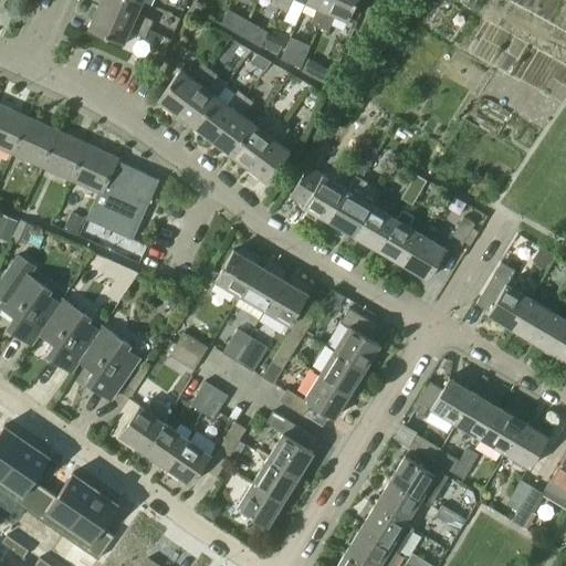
[(140,0),(101,0),(98,6),(149,28),(153,20),(137,13),(143,0),(140,0)]
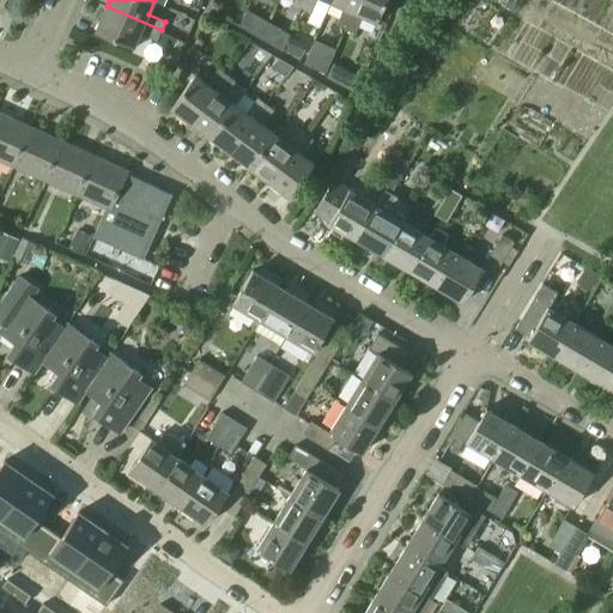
[(298,13),(301,8),(304,0),(293,0),(291,5),(291,4),(289,10),(298,13)]
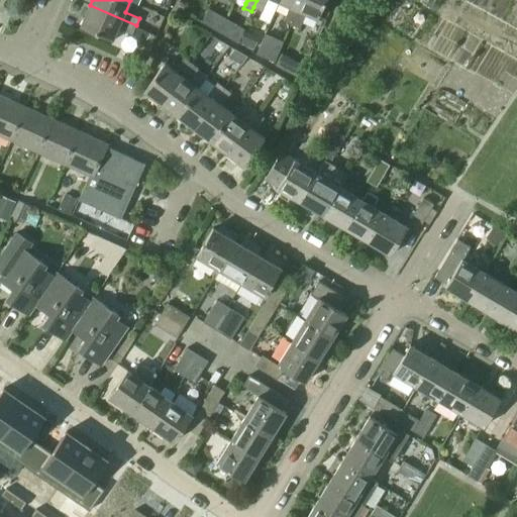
[(257,0),(256,1),(254,7),(263,11),(267,0),(277,0),(279,1),(278,0),(257,0)]
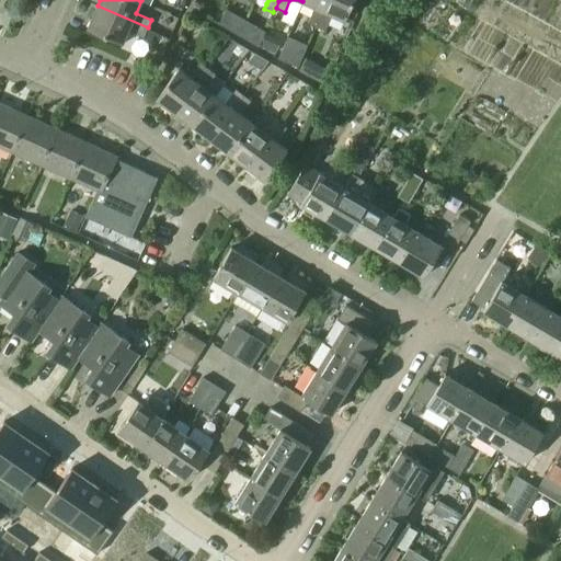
[(301,0),(302,1),(315,7),(308,22),(317,26),(328,0),(301,0)]
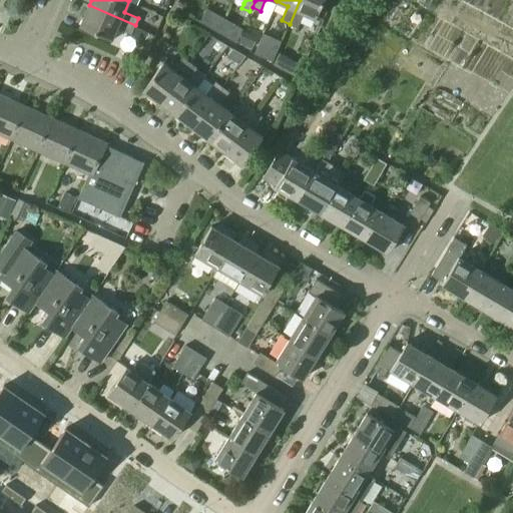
[(300,0),(290,24),(297,28),(304,13),(314,18),(322,0),(300,0)]
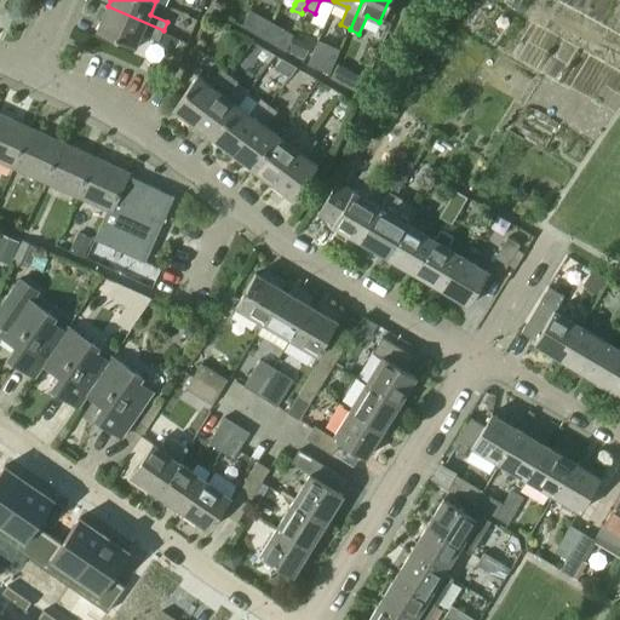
[(505,0),(504,4),(516,10),(521,0),(505,0)]
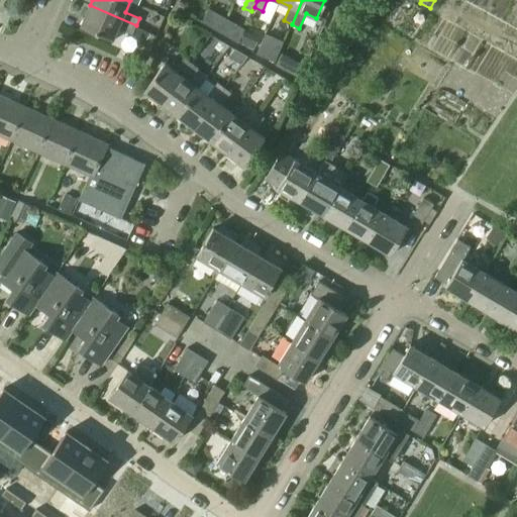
[(90,5),(81,24),(111,37),(113,38),(118,28),(132,34),(136,25),(90,5)]
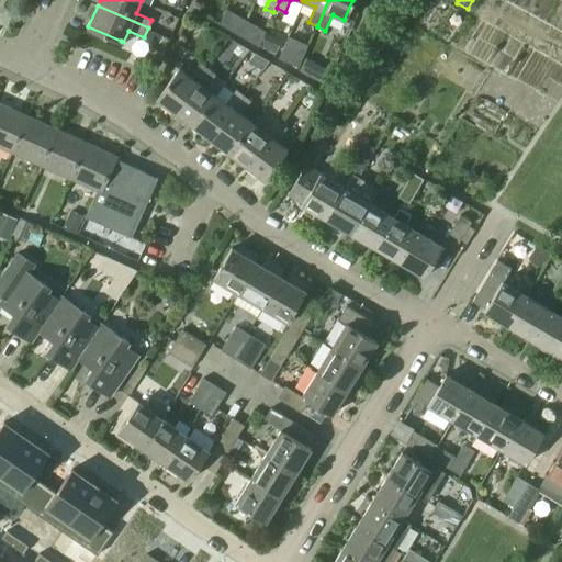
[(430,24),(438,11),(431,7),(423,20),(430,24)]
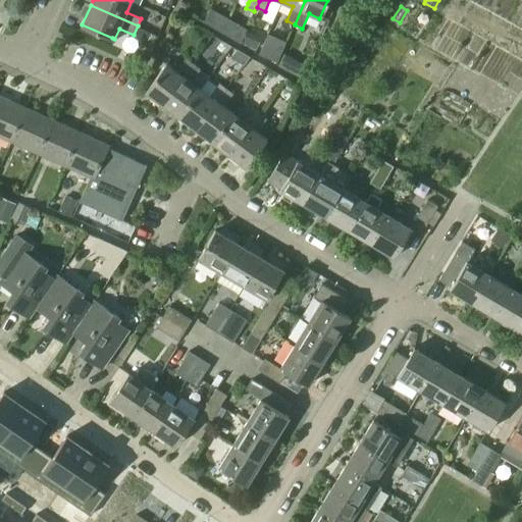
[(268,35),(259,55),(277,63),(285,43),(268,35)]
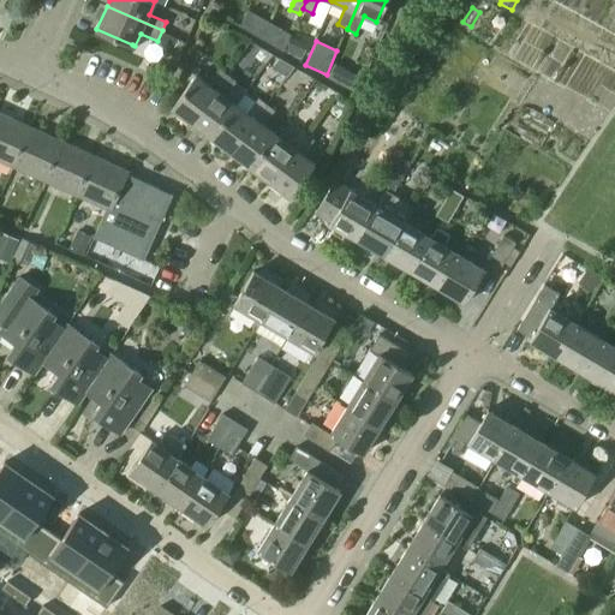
[(335,63),(328,76),(339,82),(346,69),(335,63)]
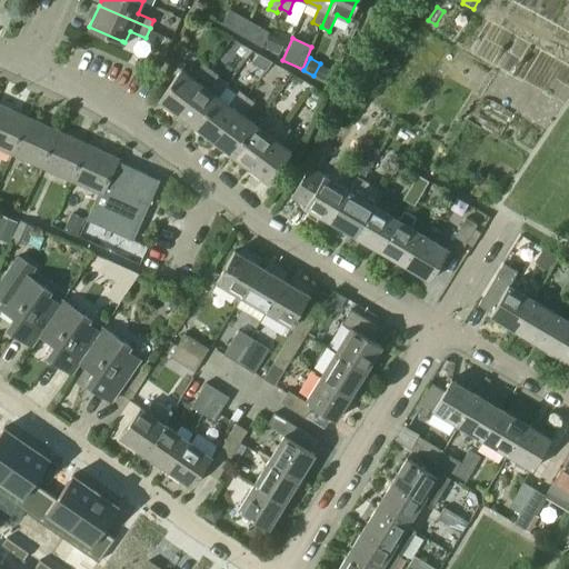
[(177,112),(210,68),(202,62),(191,78),(180,70),(159,98),(177,112)]
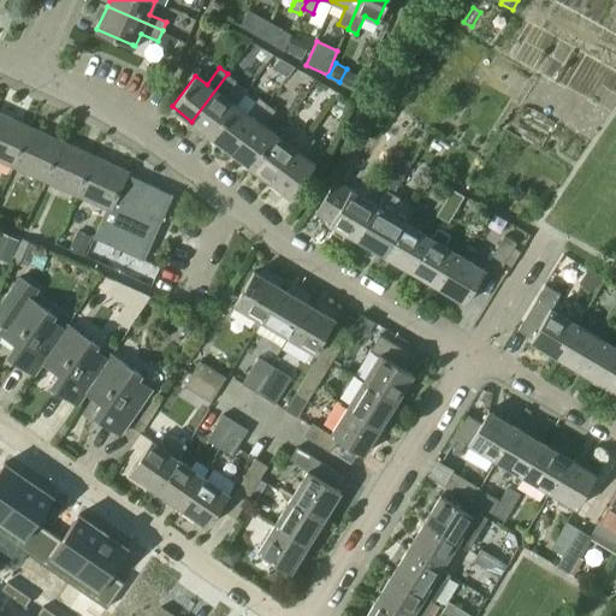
[(227,73),(191,122),(211,136),(235,105),(244,93),(247,90),(235,81),(236,80),(227,73)]
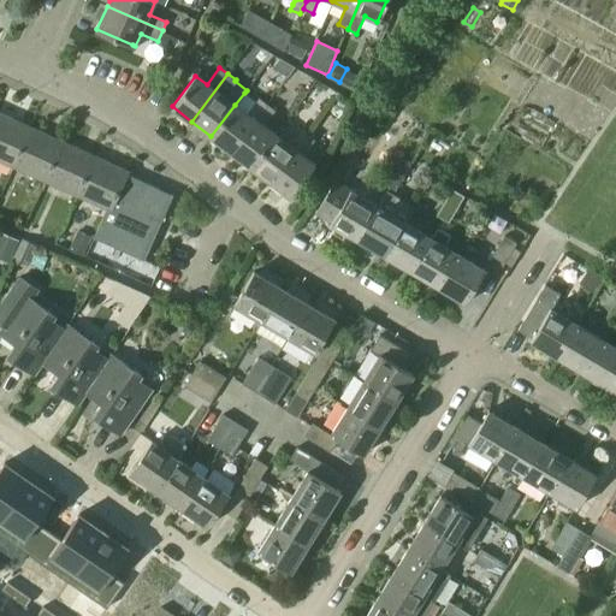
[(235,105),(211,136),(230,150),(232,152),(267,105),(259,98),(256,101),(247,114),(235,105)]
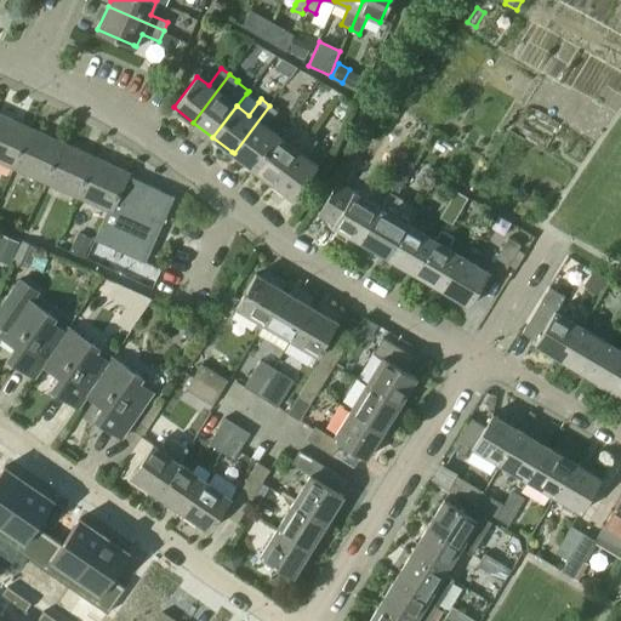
[(269,106),(234,153),(251,167),(277,136),(266,127),(278,112),(269,106)]
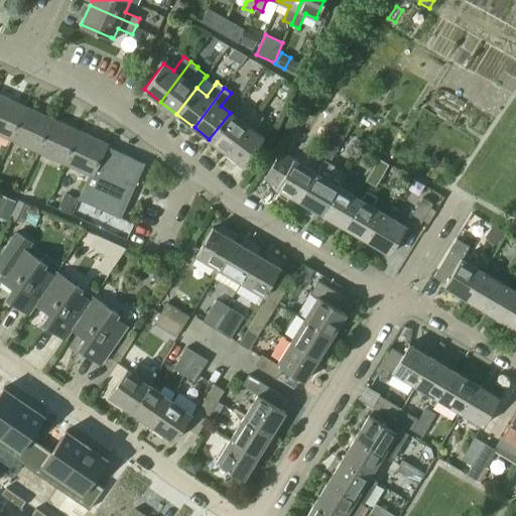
[(0,95),(0,133),(10,139),(25,106),(0,95)]
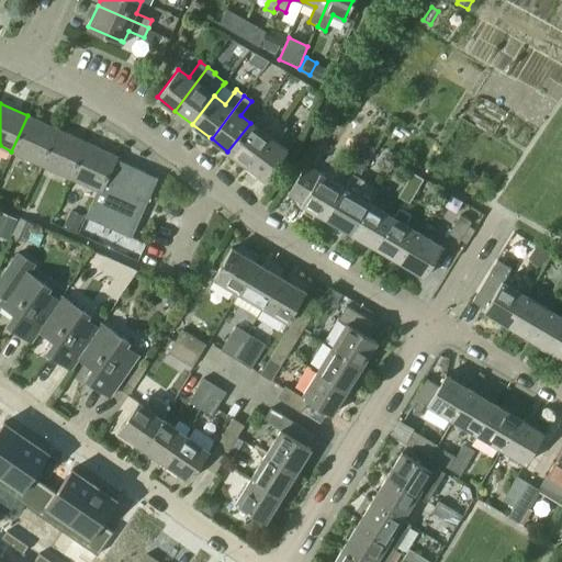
[(27,115),(11,152),(41,165),(57,128),(27,115)]
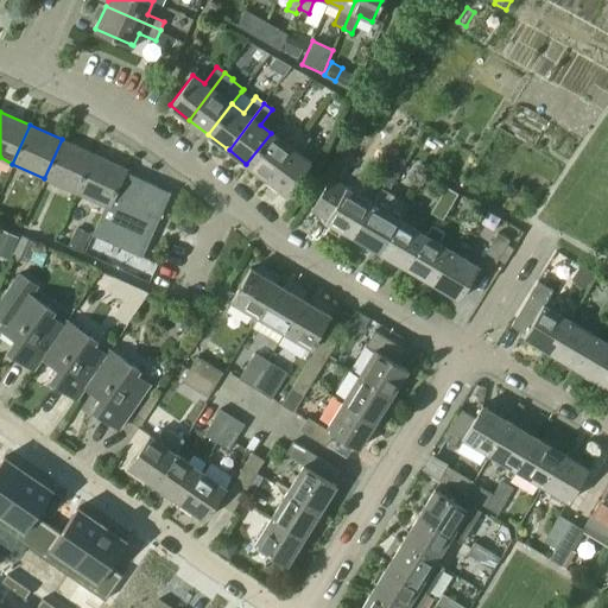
[(267,179),(303,132),(295,126),(283,143),(271,133),(246,164),(267,179)]
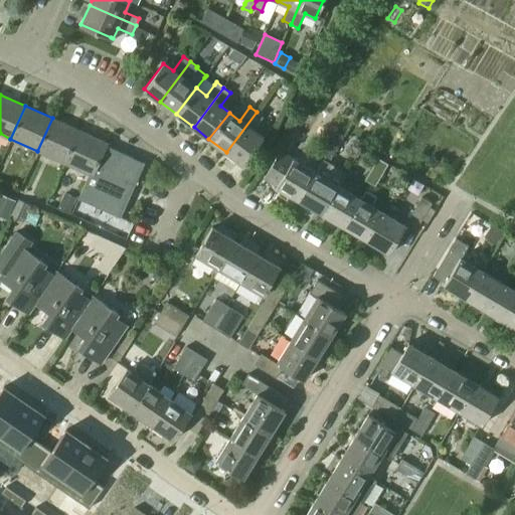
[(256,112),(226,152),(243,165),(263,139),(252,131),(264,117),(256,112)]
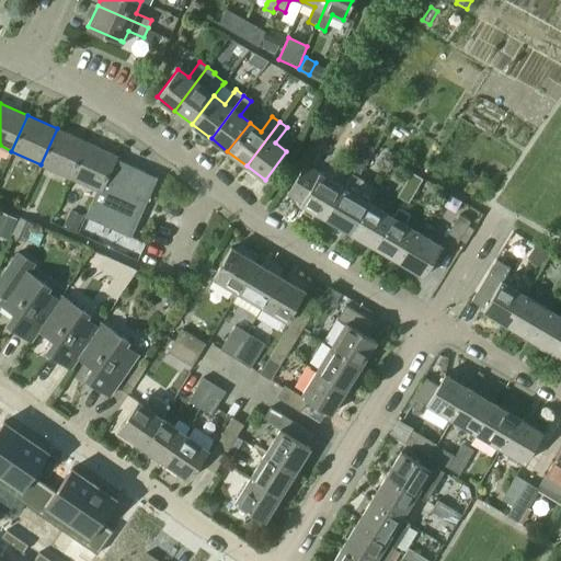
[(57,128),(41,164),(70,178),(86,142),(57,128)]
